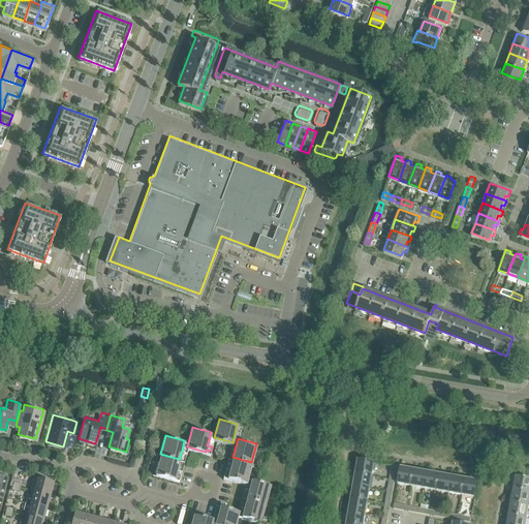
[(176,471),(179,459),(160,454),(156,472),(175,478),(175,476),(179,478),(180,473),(176,471)]
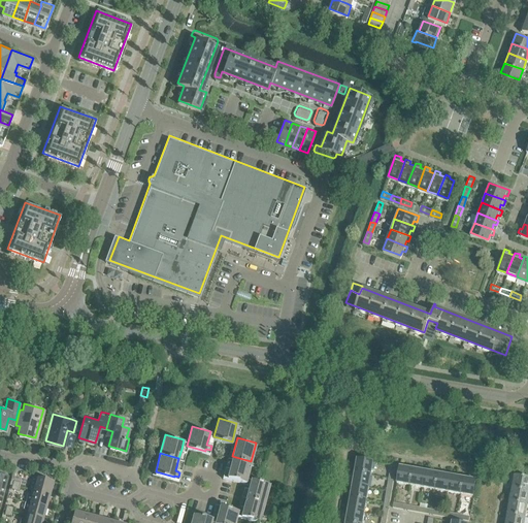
[(374,457),(358,455),(356,467),(372,470),(374,457)]
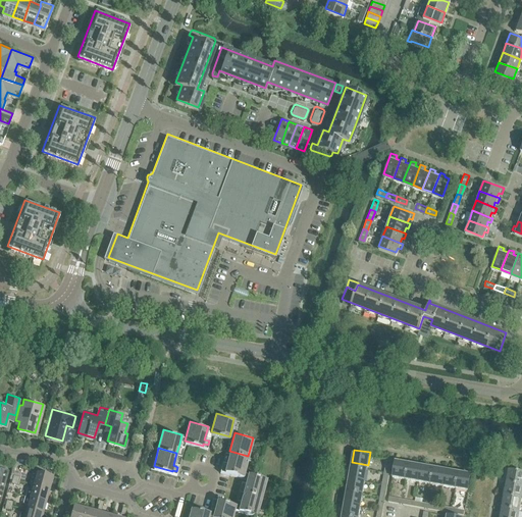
[(229,451),(229,453),(225,465),(221,464),(220,468),(224,469),(243,474),(248,456),(229,451)]
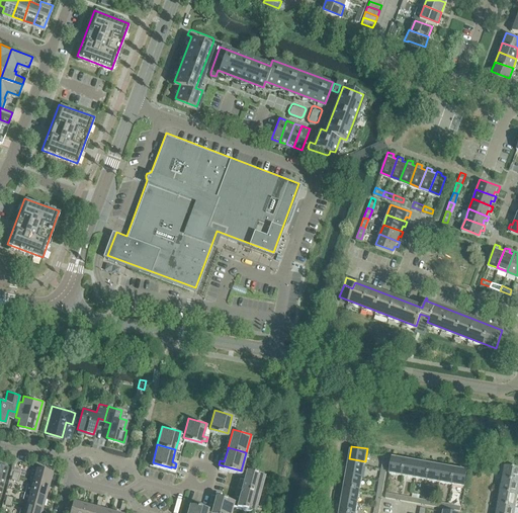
[(406,455),(393,453),(390,469),(403,472),(406,455)]
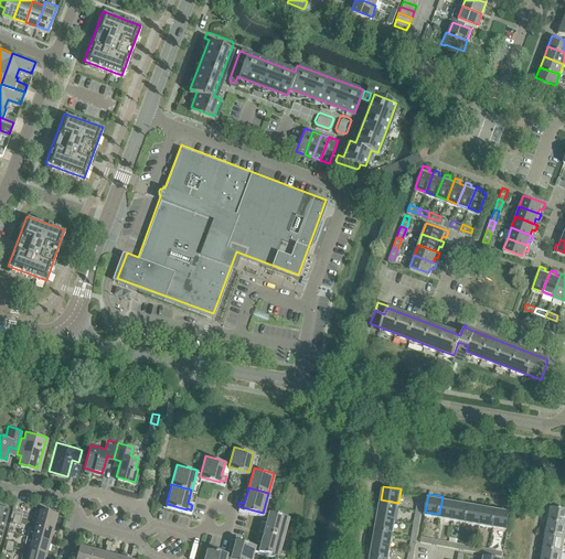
[(456,498),(443,496),(439,514),(452,516),(456,498)]
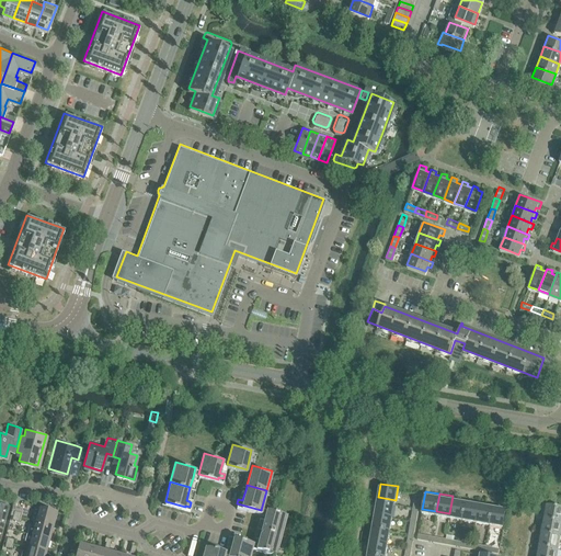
[(466,498),(453,496),(449,513),(462,517),(466,498)]
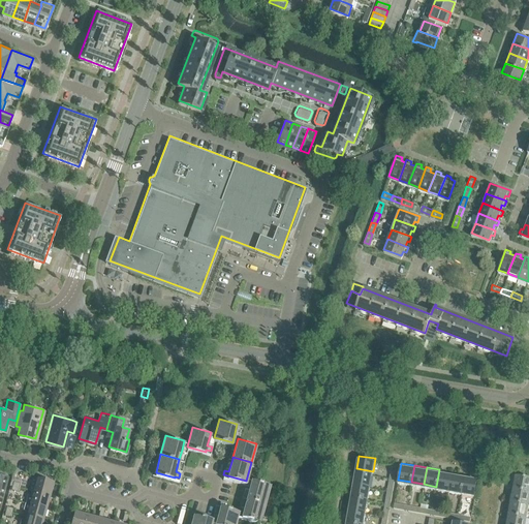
[(373,471),(356,468),(354,481),(370,484),(373,471)]
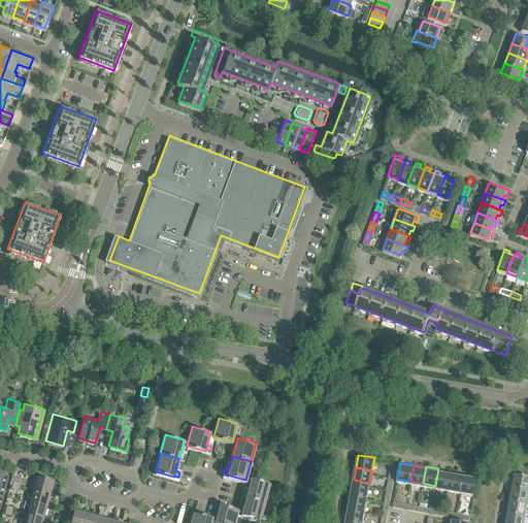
[(435,486),(449,488),(452,471),(438,468),(435,486)]
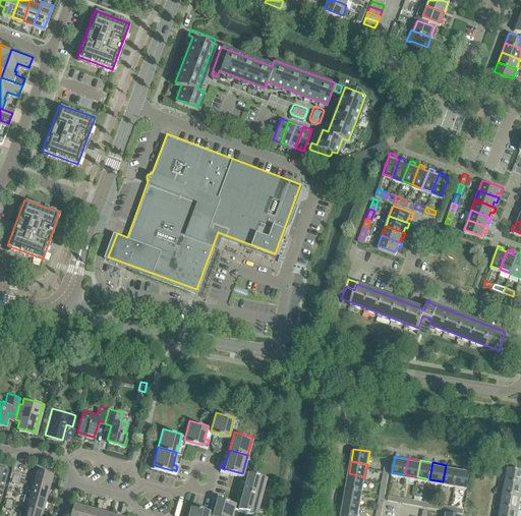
[(443,481),(455,483),(458,467),(446,465),(443,481)]
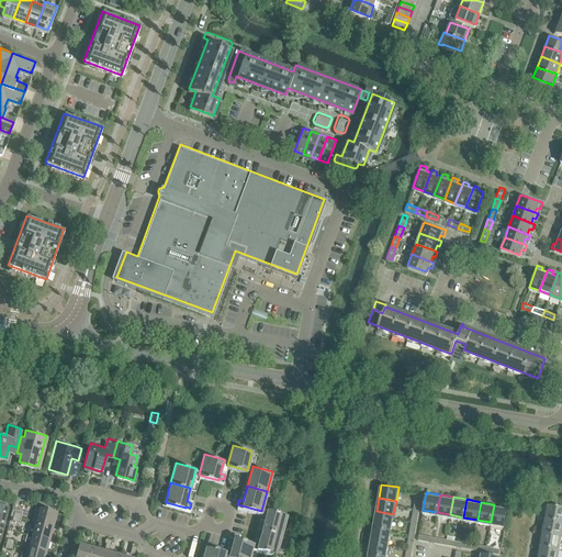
[(543,515),(561,519),(561,503),(548,502),(547,511),(543,511),(543,515)]
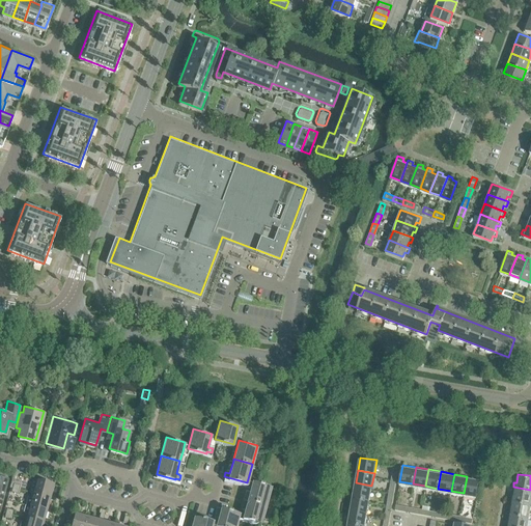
[(34,491),(49,494),(50,490),(51,490),(54,481),(32,476),(28,489),(34,491)]
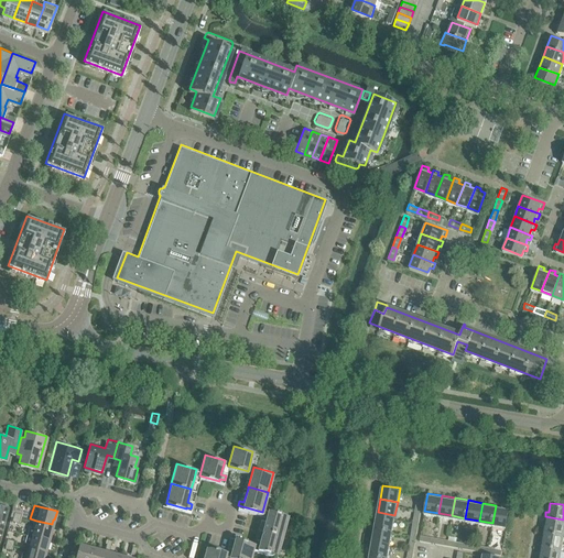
[(492,523),(506,525),(509,507),(496,505),(492,523)]
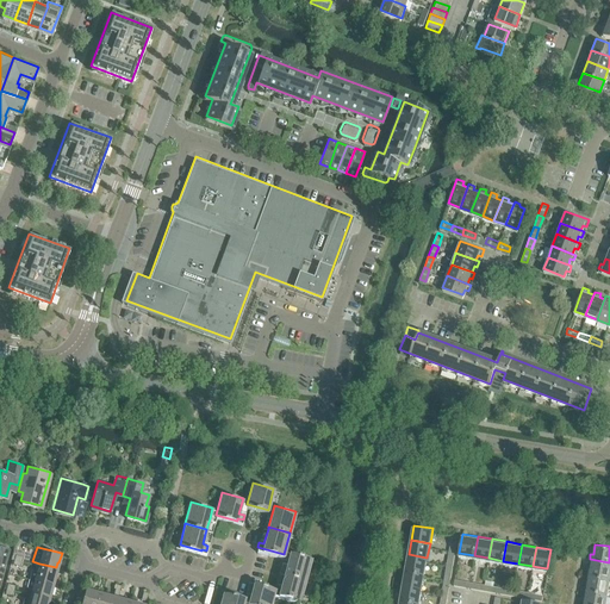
[(285,573),(306,579),(311,558),(290,552),(285,573)]
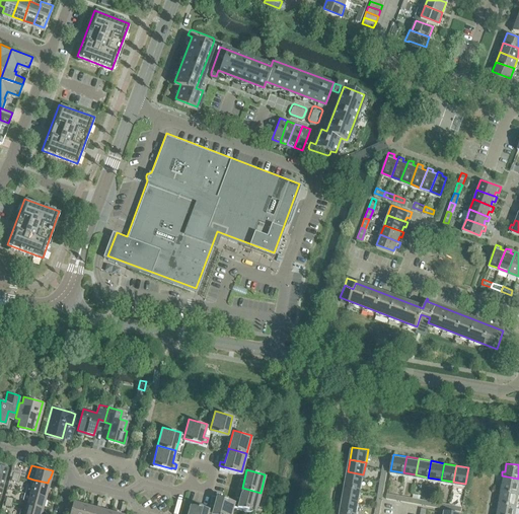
[(346,485),(361,487),(363,474),(348,471),(346,485)]
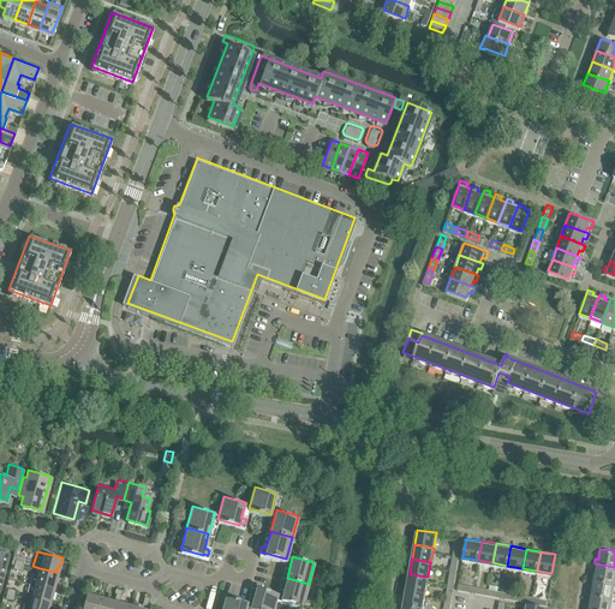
[(595,579),(614,583),(614,581),(614,567),(595,563),(593,568),(596,569),(595,579)]
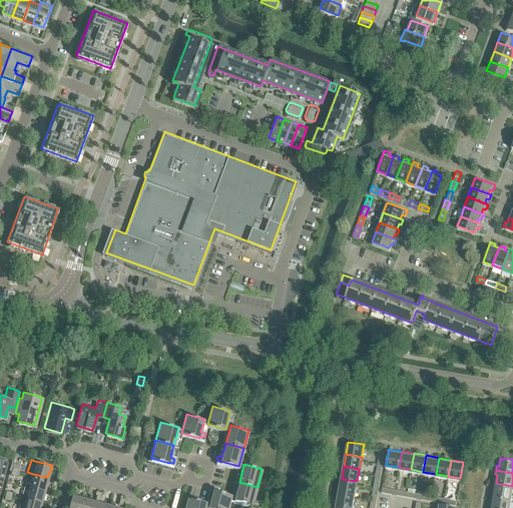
[(24,485),(45,490),(47,482),(46,482),(47,477),(33,474),(31,478),(26,477),(24,485)]
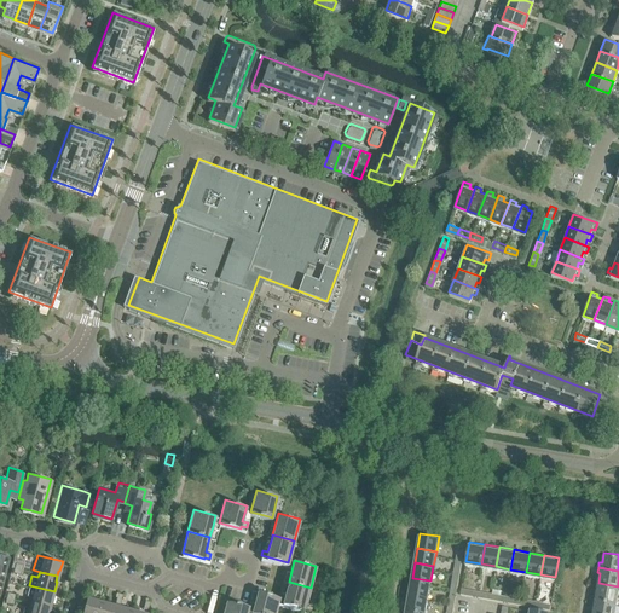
[(410,593),(428,596),(431,580),(412,578),(410,593)]
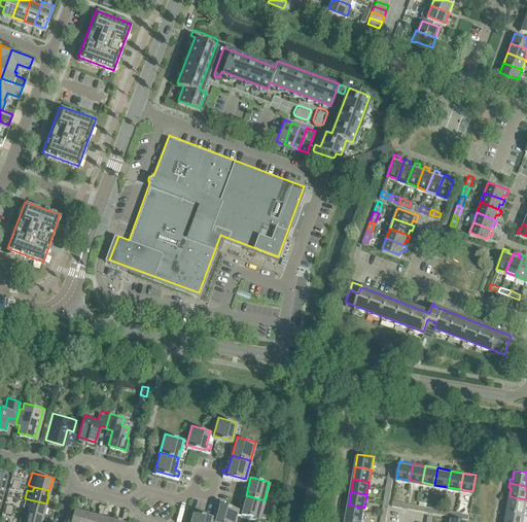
[(241,514),(259,519),(265,500),(246,495),(241,514)]
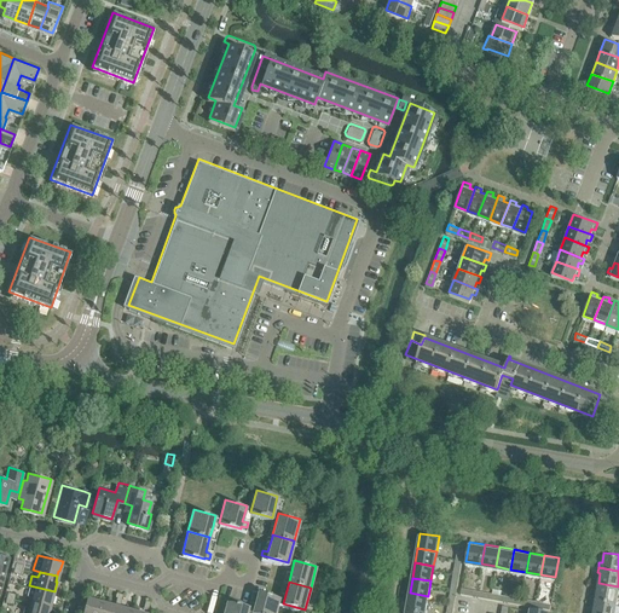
[(593,597),(615,601),(618,587),(599,583),(596,593),(594,591),(593,597)]
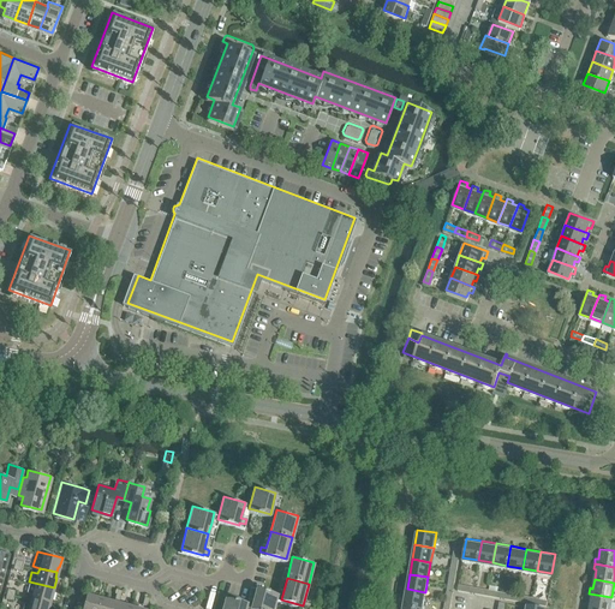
[(52,596),(54,587),(29,581),(27,590),(33,591),(31,597),(48,602),(49,596),(52,596)]
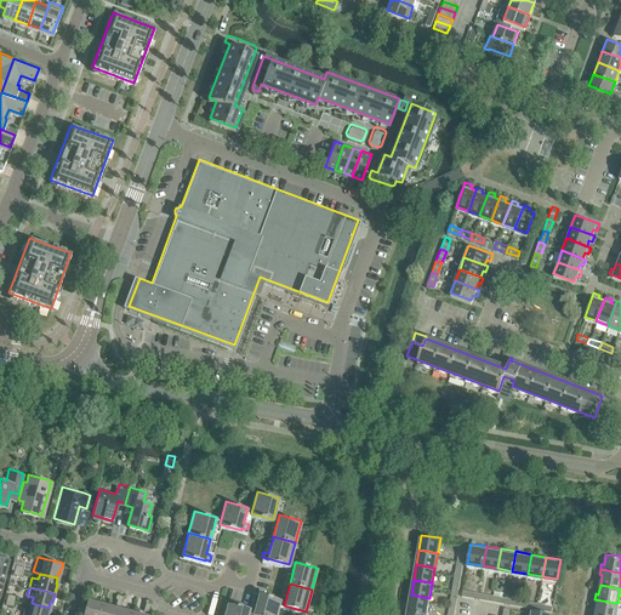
[(257,596),(254,614),(258,614),(275,614),(280,596),(258,590),(258,591),(252,588),(251,594),(257,596)]
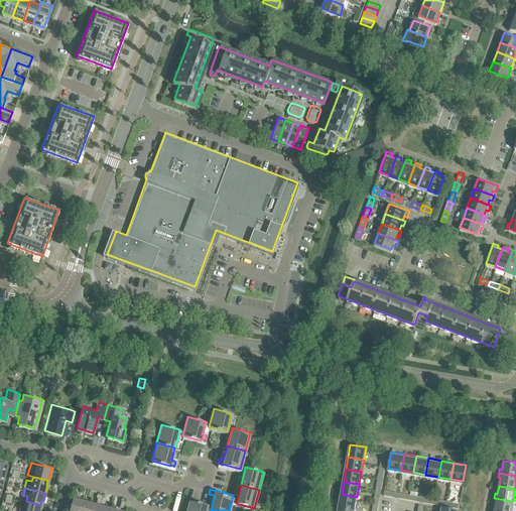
[(339,506),(355,509),(357,497),(342,494),(339,506)]
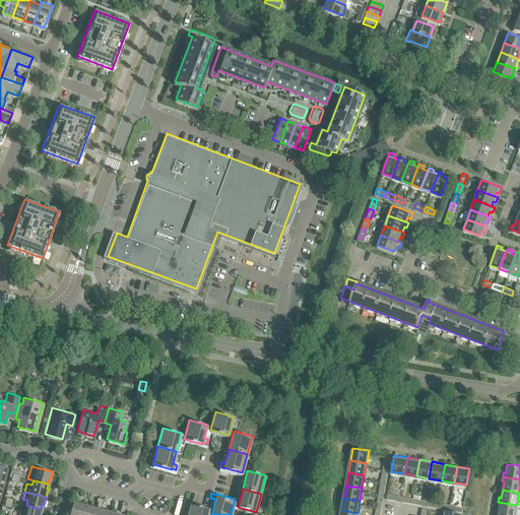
[(73,500),(68,514),(82,514),(86,503),(73,500)]
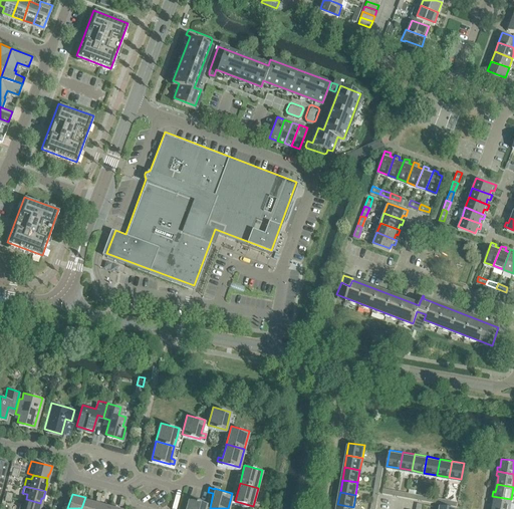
[(107,508),(109,503),(99,501),(100,497),(96,496),(95,500),(94,502),(96,502),(94,508),(107,508)]
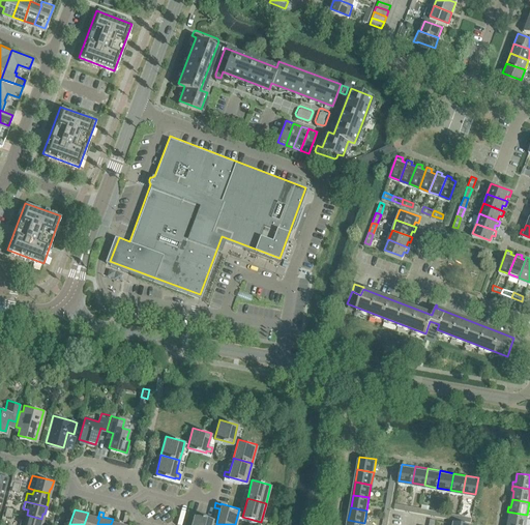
[(507,524),(508,524),(525,524),(527,515),(507,512),(506,516),(509,517),(507,524)]
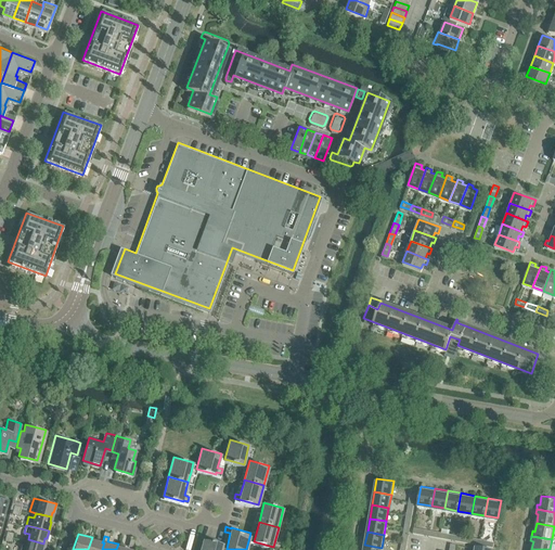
[(43,544),(28,539),(23,537),(18,549),(42,549),(43,549),(42,548),(43,544)]
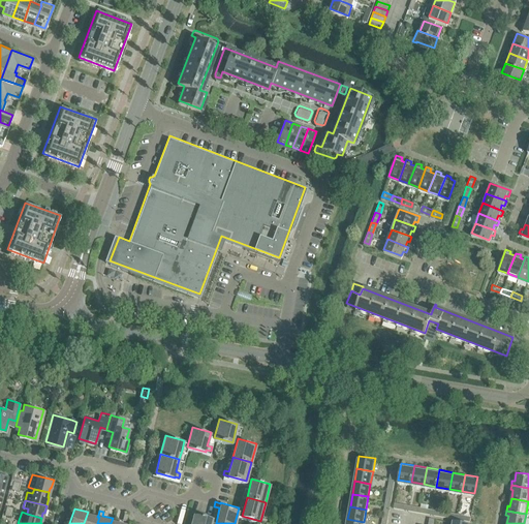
[(97,523),(99,517),(97,517),(98,515),(88,512),(84,523),(97,523)]
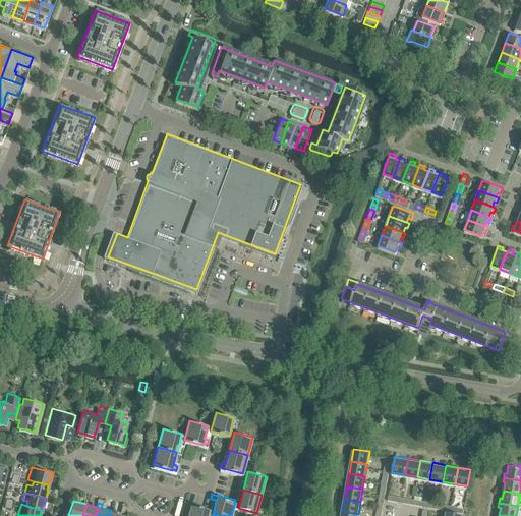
[(190,504),(187,515),(207,515),(210,509),(190,504)]
